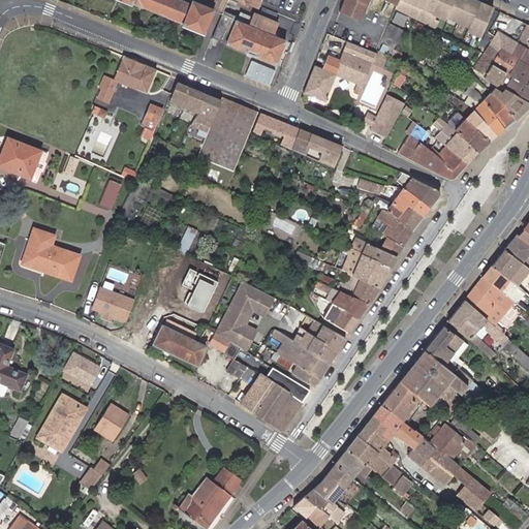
[(118,0),(131,5),(132,2),(182,23),(181,26),(203,34),(213,9),(211,8),(191,0),(189,5),(176,0),(118,0)]
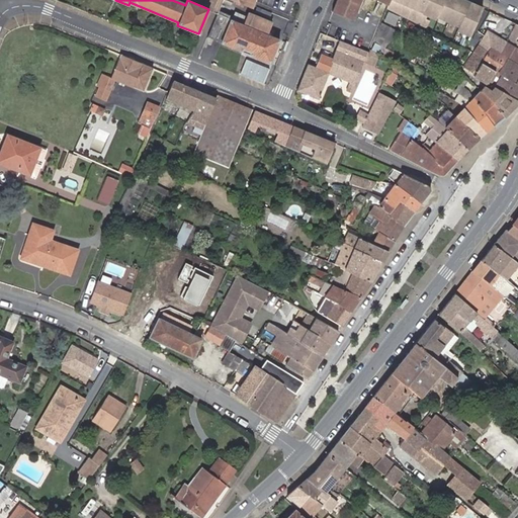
[(218,11),(222,0),(209,0),(206,8),(208,9),(218,12),(218,11)]
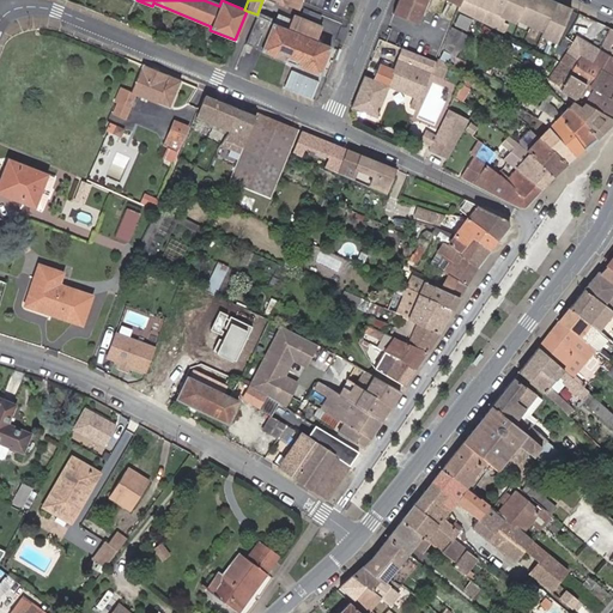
[(274,0),(273,1),(272,4),(284,8),(285,6),(298,11),(303,0),(301,0),(299,1),(297,2),(293,2),(291,2),(284,0),(274,0)]
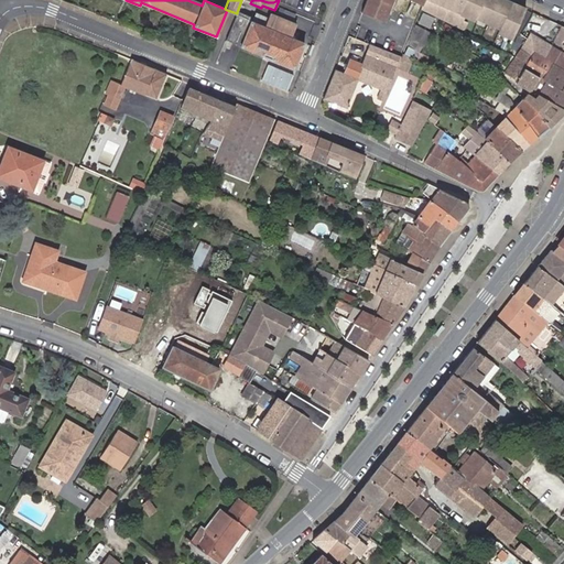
[(393,0),(422,11),(425,0),(367,0),(361,15),(386,24),(393,0)]
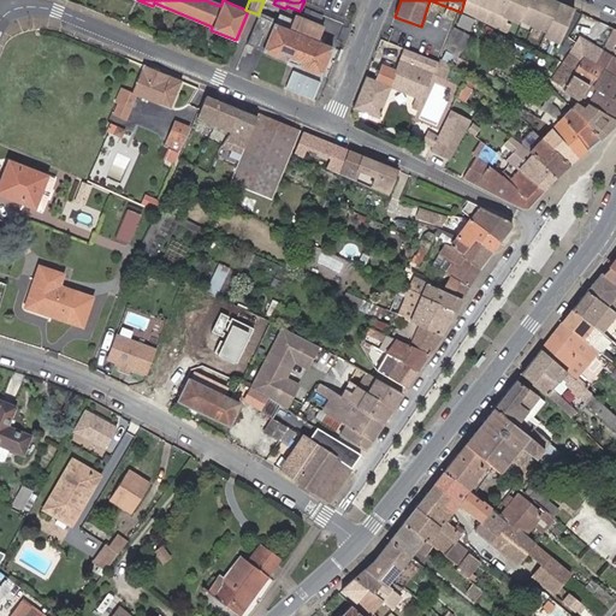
[(563,0),(465,0),(461,12),(508,34),(513,24),(508,22),(509,19),(521,24),(522,22),(545,33),(543,39),(562,47),(580,7),(563,0)]
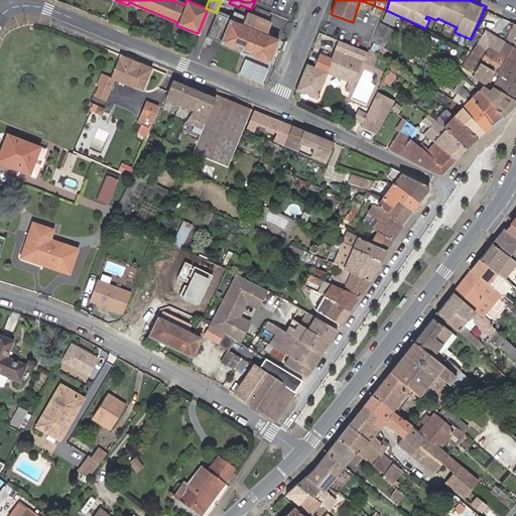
[(271,14),(256,8),(255,11),(270,17),(271,14)]
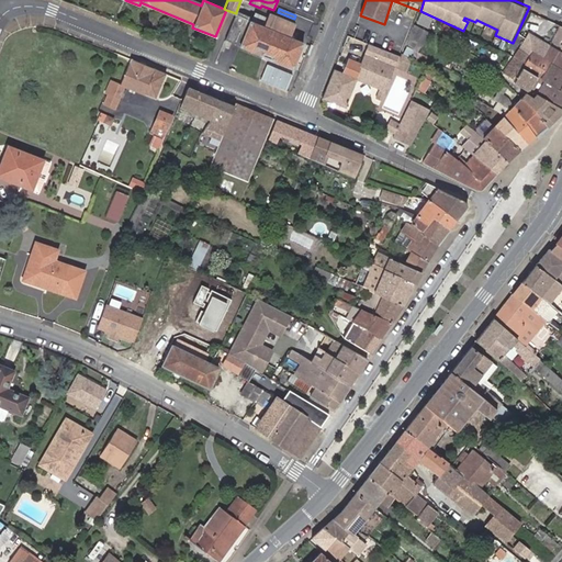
[(236,13),(225,41),(239,46),(239,47),(292,69),(302,44),(289,38),(294,25),(268,14),(267,18),(262,27),(250,22),(251,18),(236,12),(236,13)]
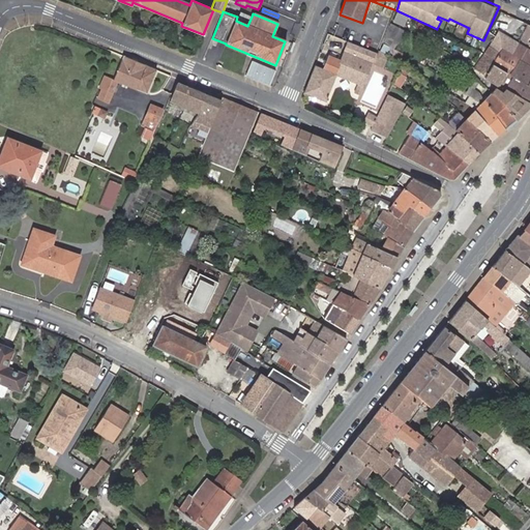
[(237,17),(236,21),(247,26),(252,17),(239,11),(237,17)]
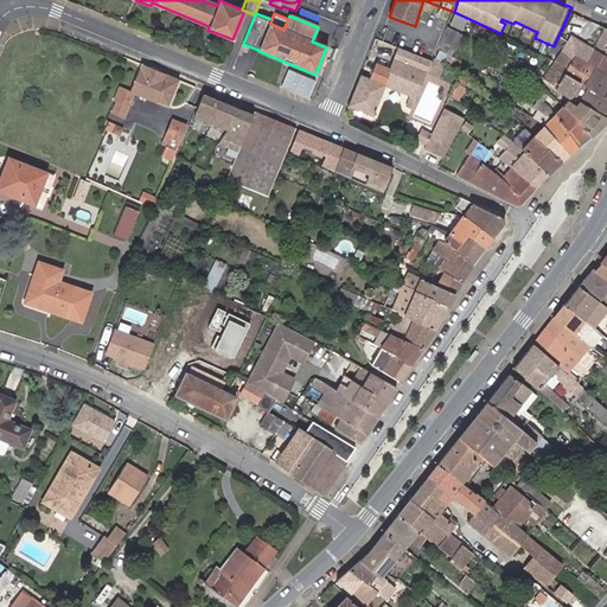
[(468,19),(455,13),(452,20),(449,25),(464,31),(468,19)]
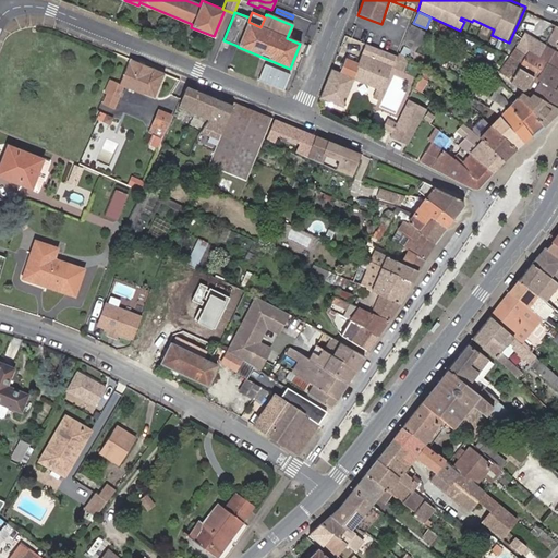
[(538,57),(545,46),(534,39),(534,40),(528,37),(529,36),(524,33),(514,49),(525,56),(529,50),(538,57)]
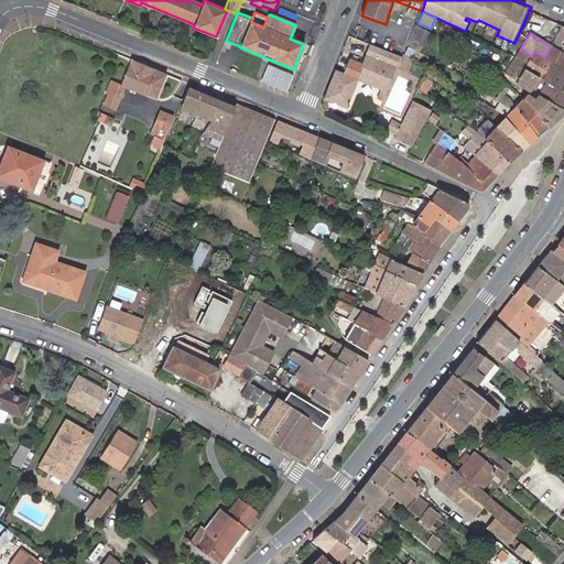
[(422,53),(407,44),(403,53),(411,57),(416,62),(422,53)]
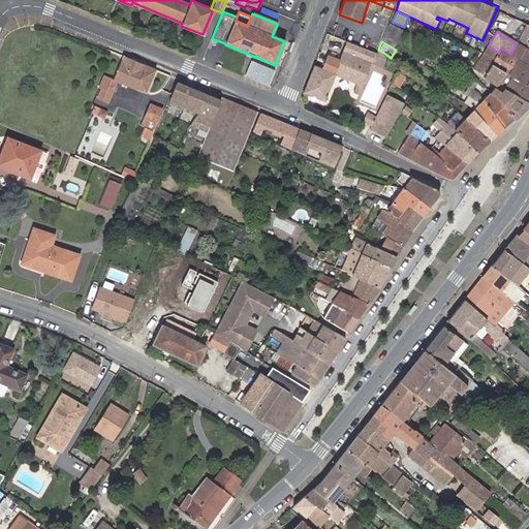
[(314,67),(304,93),(324,101),(335,75),(355,83),(352,91),(358,94),(374,53),(347,42),(340,60),(328,56),(322,70),(314,67)]
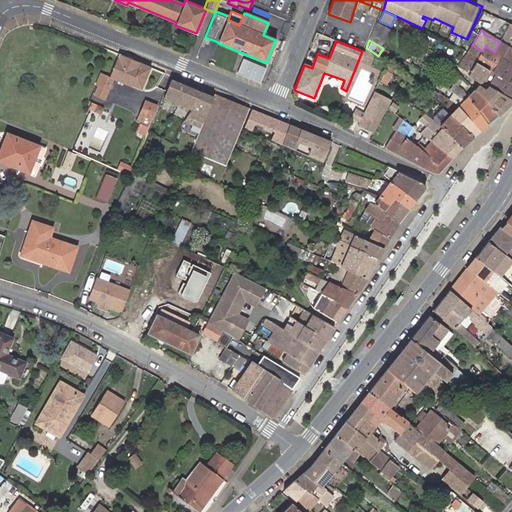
[(511,64),(511,49),(500,42),(494,52),(511,64)]
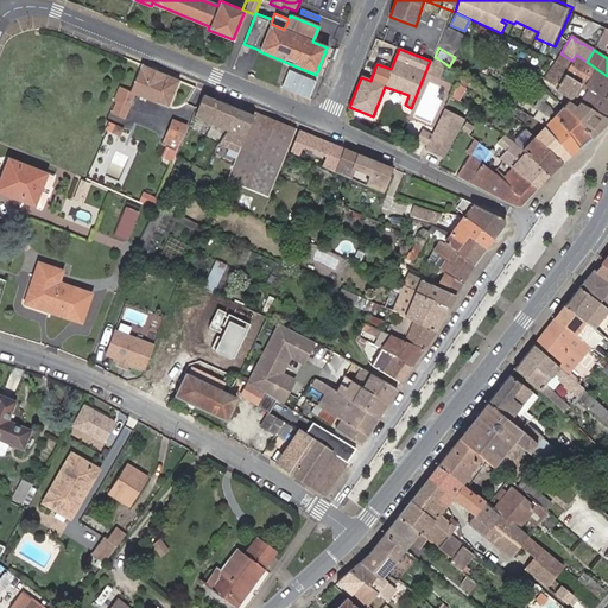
[(561,54),(555,61),(567,68),(572,61),(561,54)]
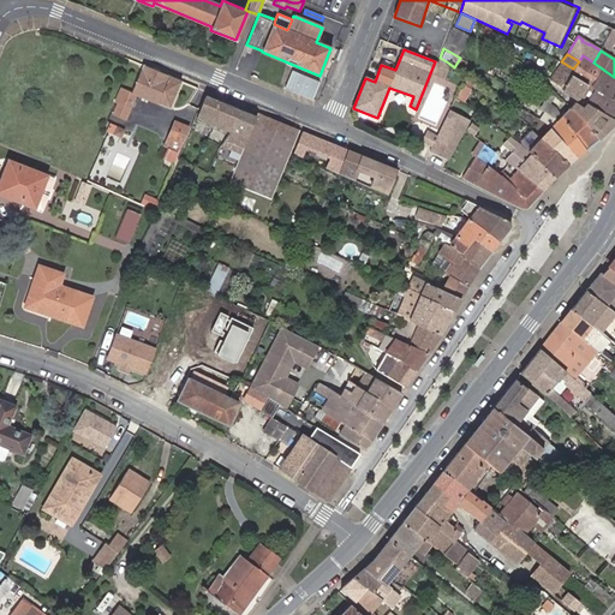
[(614,77),(593,63),(583,55),(579,61),(573,69),(571,75),(586,84),(578,99),(585,102),(614,119),(614,77)]
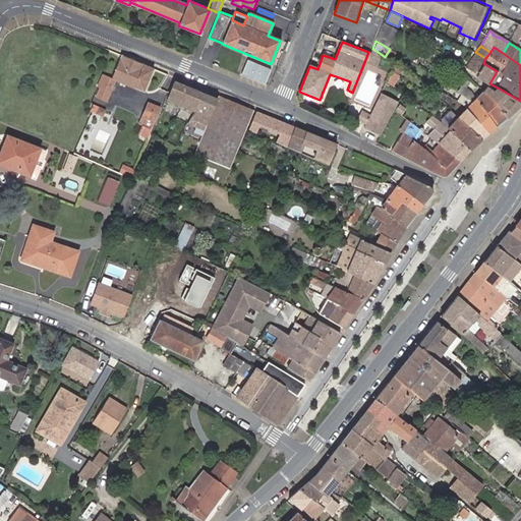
[(374,66),(380,53),(372,49),(370,52),(366,62),(374,66)]
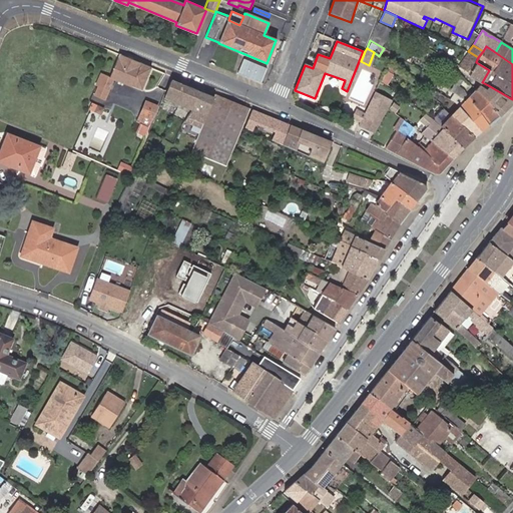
[(478,57),(468,51),(459,65),(470,73),(469,74),(482,82),(489,70),(476,62),(478,57)]
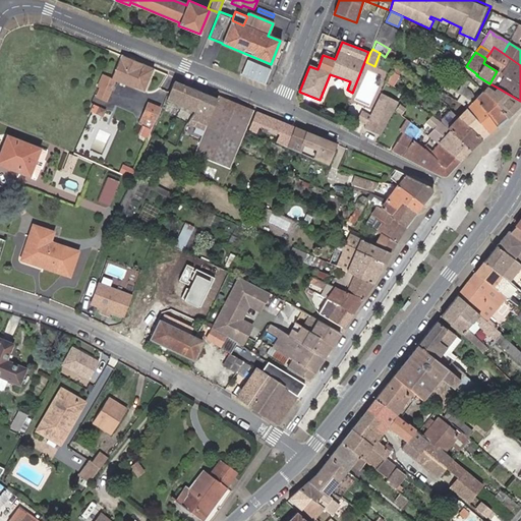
[(154,69),(121,55),(112,78),(103,75),(98,87),(100,87),(110,91),(115,80),(143,92),(154,69)]
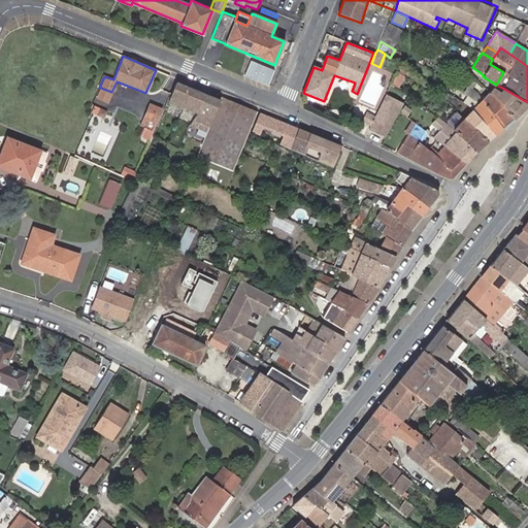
[(269,86),(275,70),(251,59),(243,74),(269,86)]
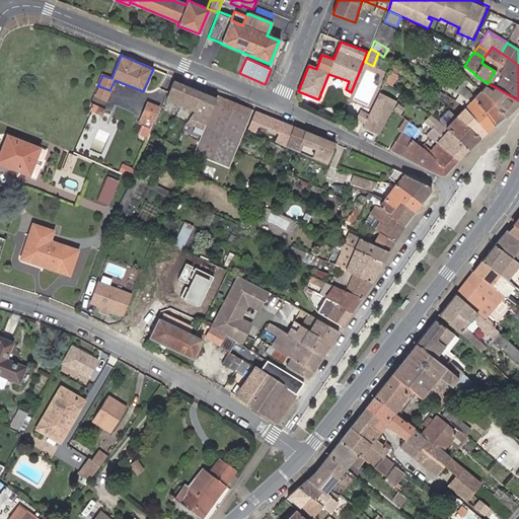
[(403,69),(395,64),(391,71),(399,76),(403,69)]
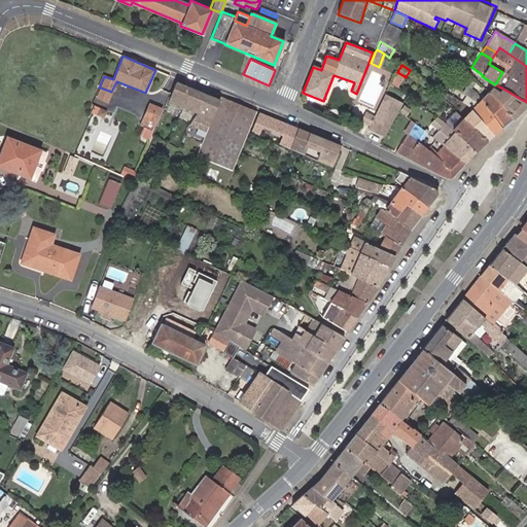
[(198,110),(205,94),(176,81),(169,102),(196,113),(198,110)]
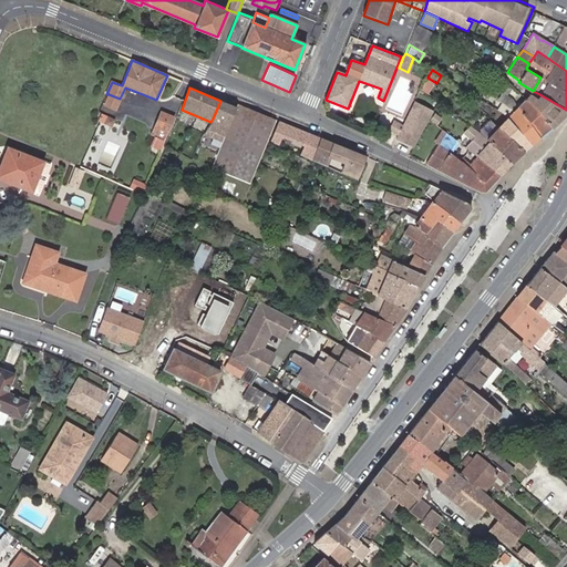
[(502,92),(497,98),(509,107),(514,103),(515,101),(502,92)]
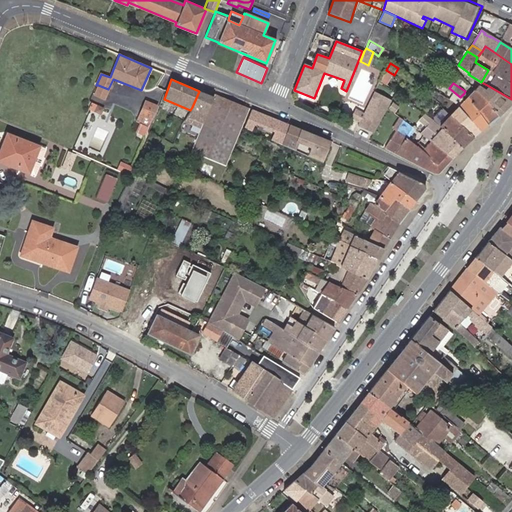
[(504,110),(511,102),(511,99),(487,85),(485,89),(478,85),(474,89),(498,115),(504,110)]
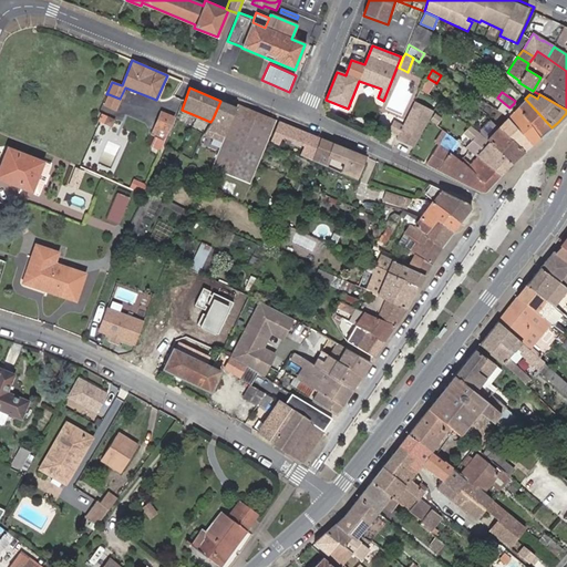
[(515,101),(514,103),(517,106),(539,138),(552,127),(525,99),(522,95),(515,101)]
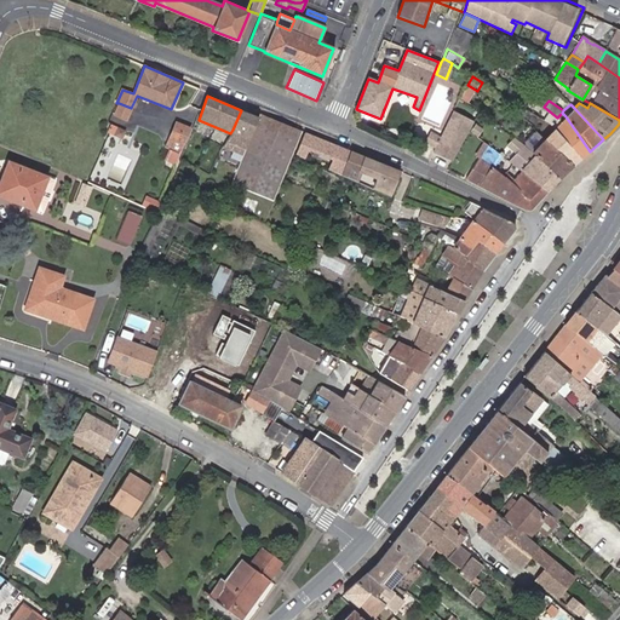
[(523,109),(520,115),(534,125),(538,119),(523,109)]
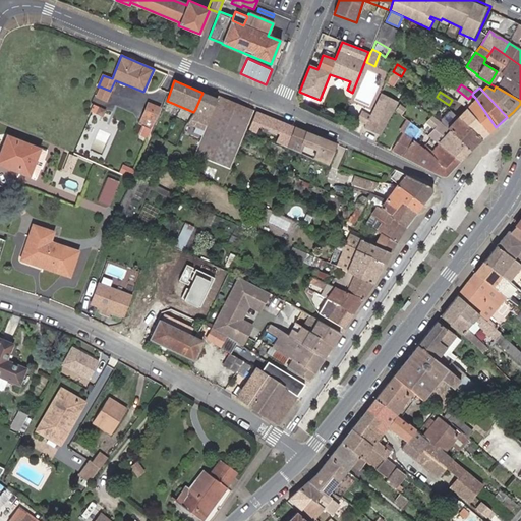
[(193,112),(187,123),(192,125),(205,129),(217,99),(203,93),(195,109),(193,112)]
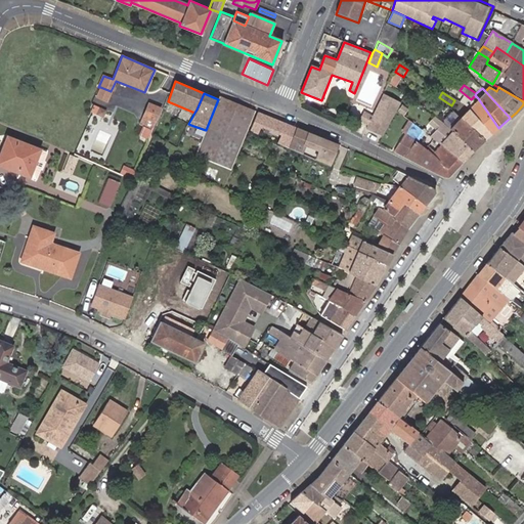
[(491,134),(498,128),(478,98),(475,95),(471,99),(471,100),(463,96),(459,102),(468,108),(469,108),(491,134)]
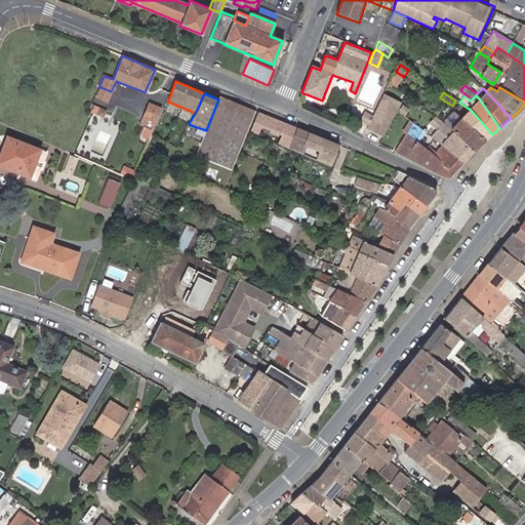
[(206,130),(195,155),(230,169),(254,111),(243,106),(237,109),(230,106),(228,99),(220,96),(218,99),(206,130)]
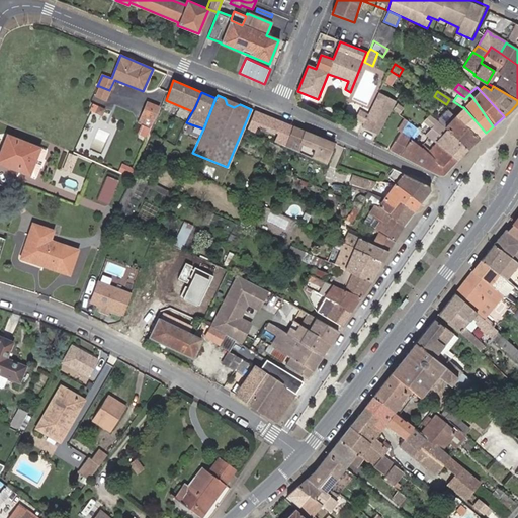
[(146,137),(159,107),(147,102),(138,122),(142,124),(138,134),(146,137)]
